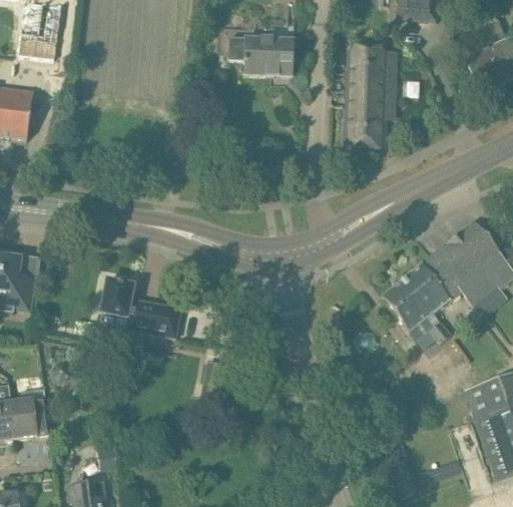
[(24,0),(17,55),(55,59),(62,3),(33,0),(24,0)]
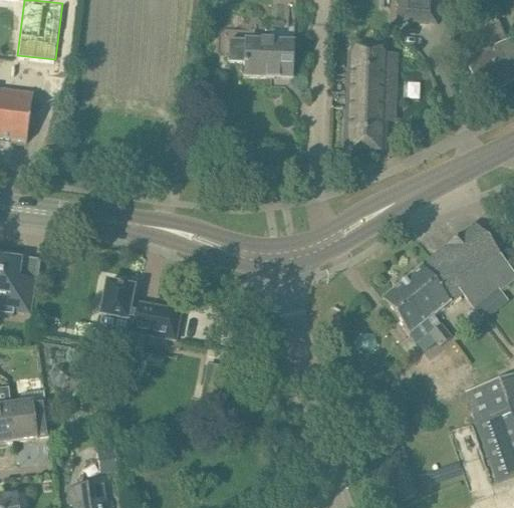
[(399,0),(398,16),(436,20),(438,0),(399,0)]
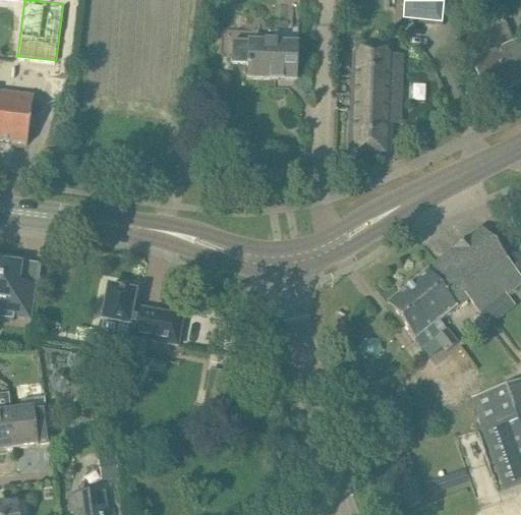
[(520,77),(520,52),(507,18),(483,29),(493,49),(471,59),(485,93),(520,77)]
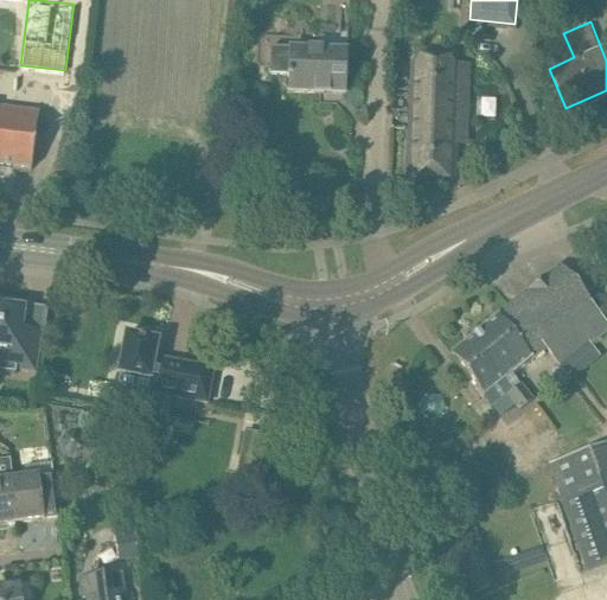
[(347,43),(270,39),(269,70),(288,70),(287,87),(345,89),(347,43)]
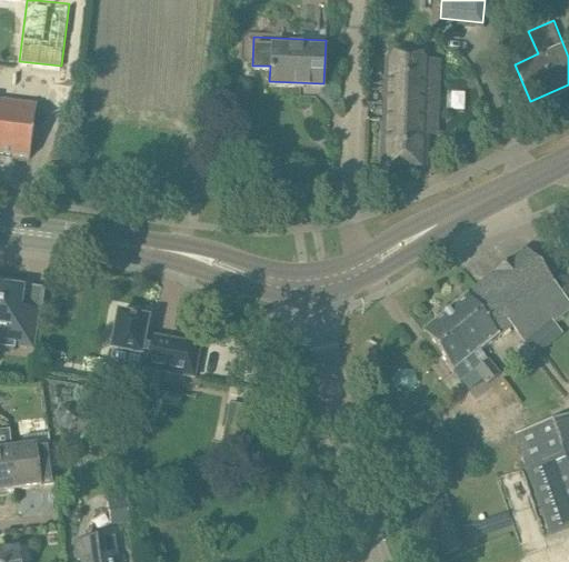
[(383,138),(382,160),(425,161),(426,129),(435,129),(436,106),(426,106),(428,41),(386,40),(383,138)]
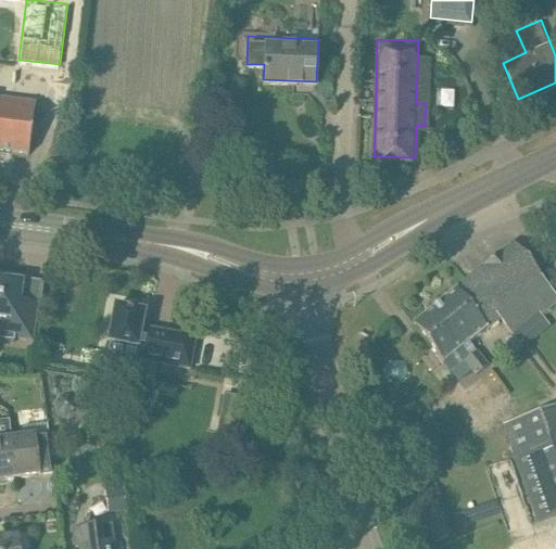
[(0,145),(28,150),(36,98),(0,93),(0,145)]
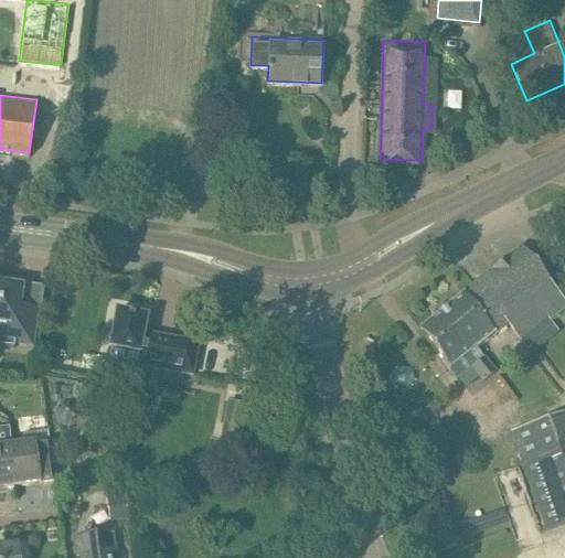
[(564,297),(522,240),(447,302),(469,330),(475,324),(484,336),(477,342),(478,343),(509,320),(522,337),(564,304),(564,297)]
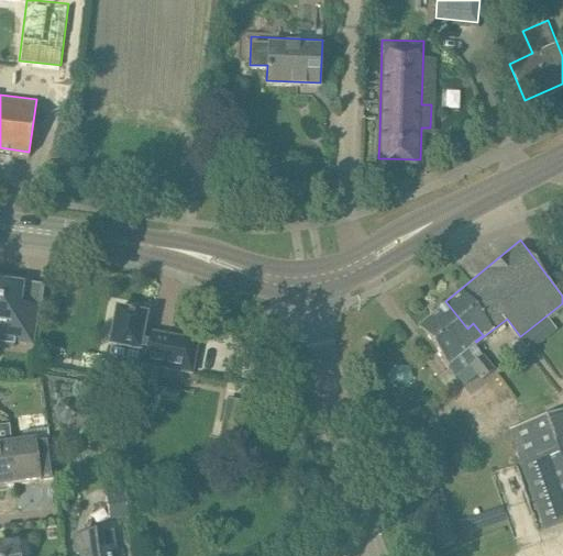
[(22,281),(0,277),(0,338),(13,341),(14,335),(31,338),(36,302),(19,300),(22,281)]
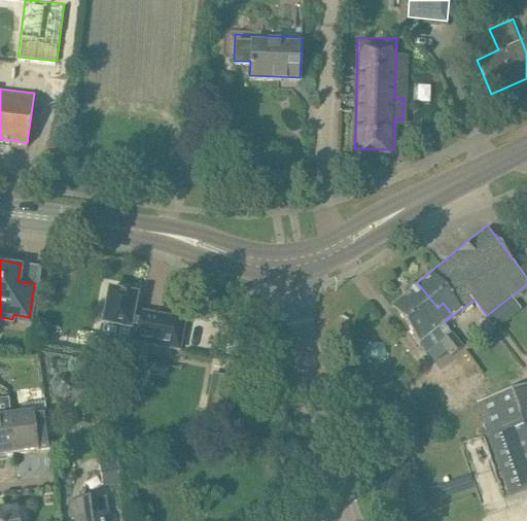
[(445,321),(446,320),(445,319),(452,314),(443,303),(437,308),(417,282),(391,303),(420,340),(445,320),(445,321)]
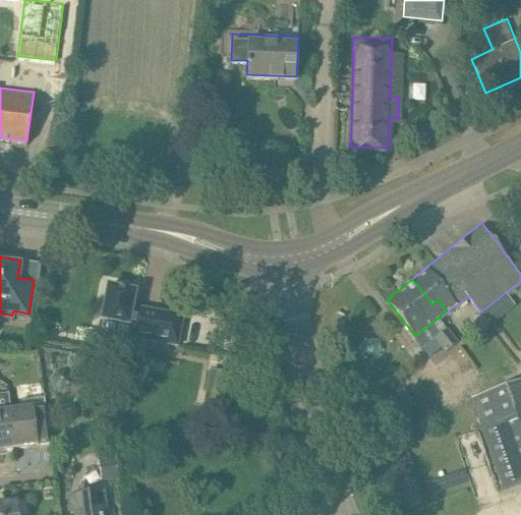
[(108,283),(102,316),(130,322),(128,332),(177,341),(183,311),(132,302),(135,288),(123,285),(121,281),(113,280),(111,283),(108,283)]
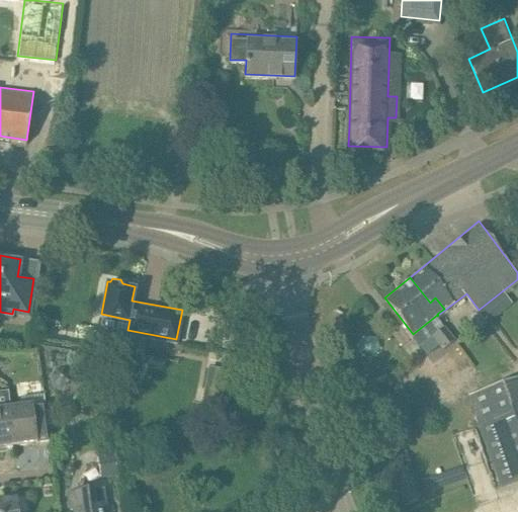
[(455,337),(444,323),(432,332),(443,346),(455,337)]
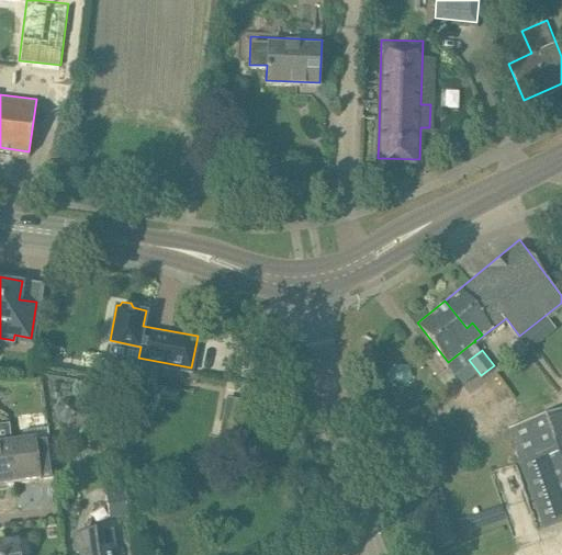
[(62,394),(56,400),(58,409),(64,414),(72,412),(78,406),(77,397),(70,393),(62,394)]
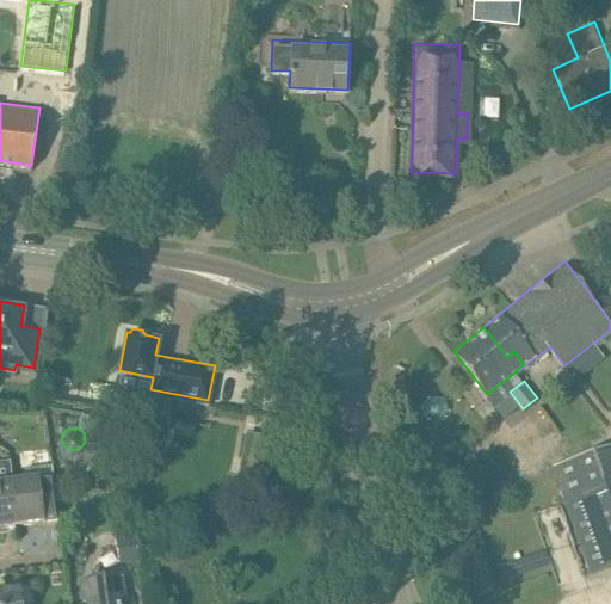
[(610,561),(610,449),(609,442),(555,461),(591,568),(610,561)]
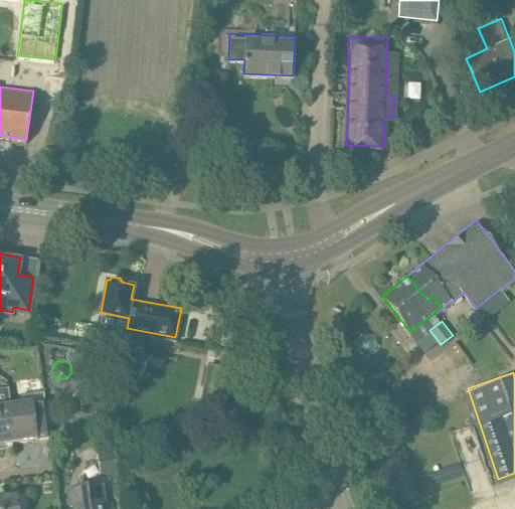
[(10,402),(7,384),(0,385),(0,441),(15,439),(10,402)]
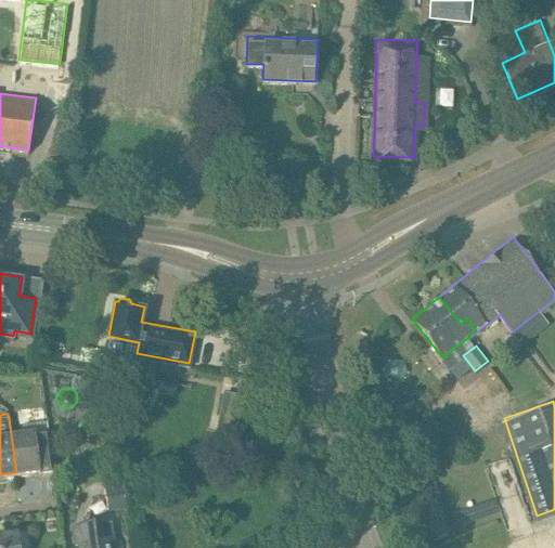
[(11,433),(16,472),(40,469),(53,467),(47,418),(23,421),(24,432),(11,433)]
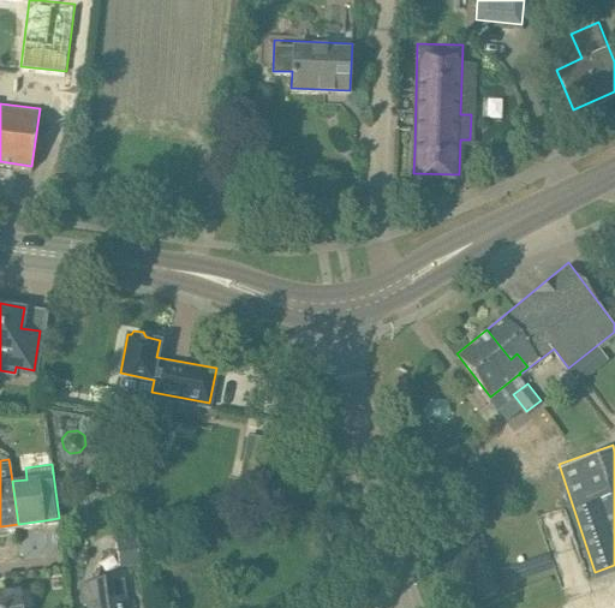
[(483,534),(471,538),(477,555),(489,550),(483,534)]
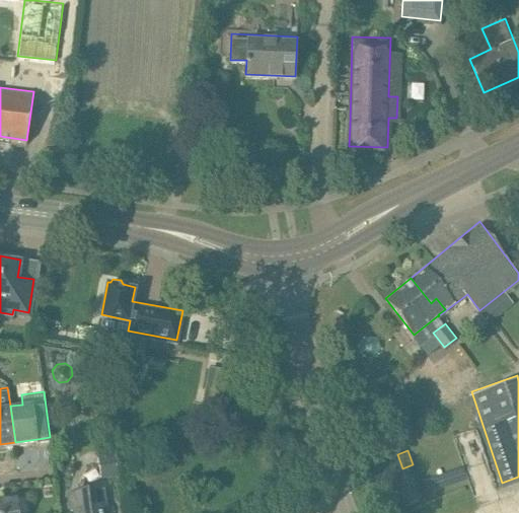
[(116,454),(104,455),(106,468),(118,467),(116,454)]
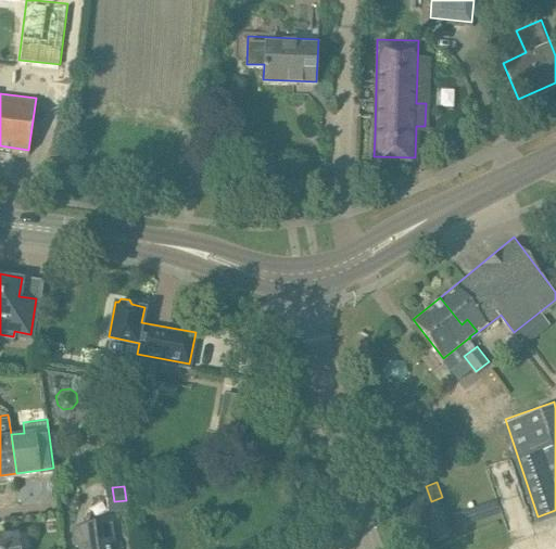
[(112,520),(72,525),(74,544),(81,543),(83,548),(112,548),(111,537),(114,536),(112,520)]
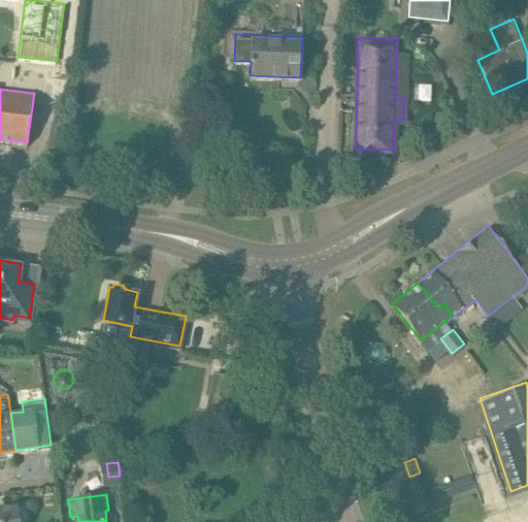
[(0,521),(19,521),(17,501),(0,503),(0,521)]
